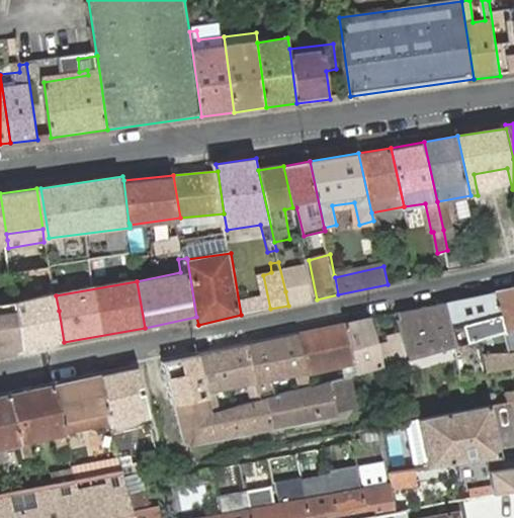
[(288,306),(310,300),(307,286),(285,291),(288,306)]
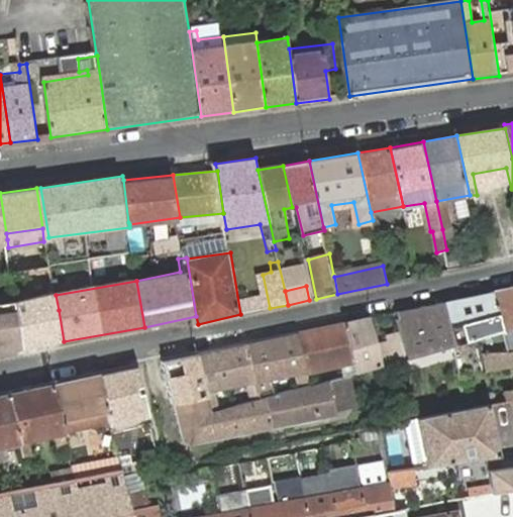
[(512,288),(497,292),(505,330),(512,327),(512,288)]
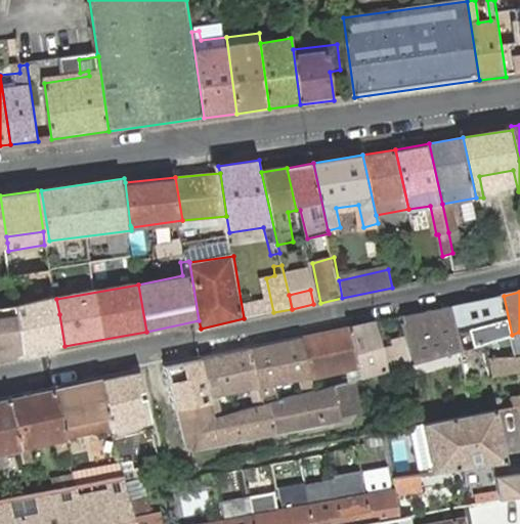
[(463,349),(486,342),(512,335),(504,296),(453,306),(463,349)]
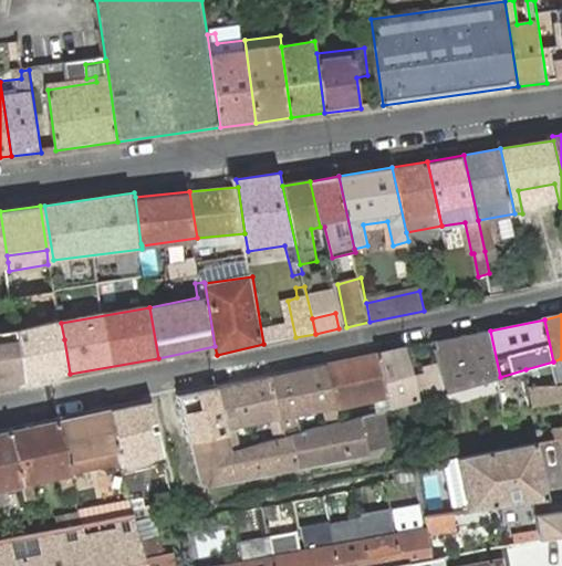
[(490,331),(437,342),(445,375),(449,392),(448,394),(501,378),(500,377),(490,331)]
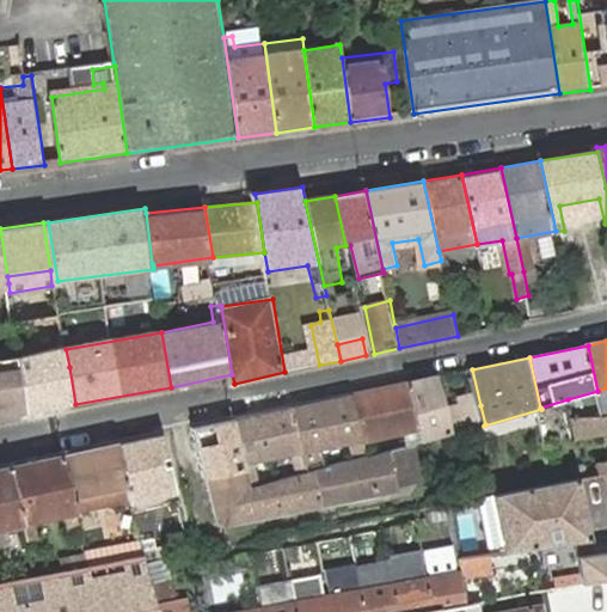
[(0,420),(17,417),(26,415),(20,375),(19,360),(0,362),(0,420)]
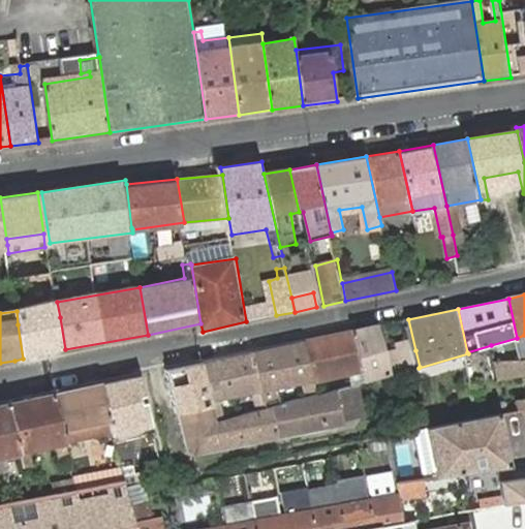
[(60,317),(18,324),(23,359),(65,349),(60,317)]
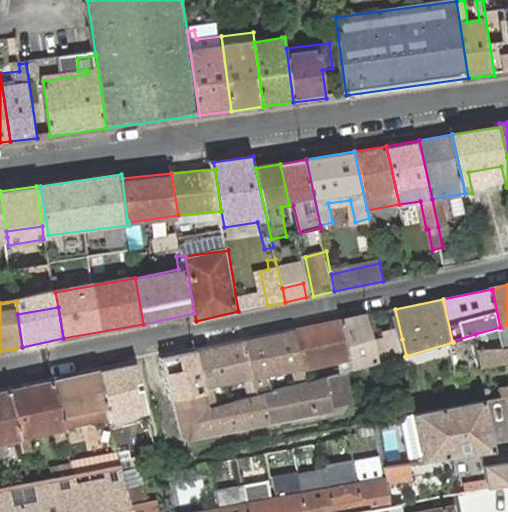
[(373,345),(367,315),(345,320),(353,358),(355,369),(406,355),(402,339),(373,345)]
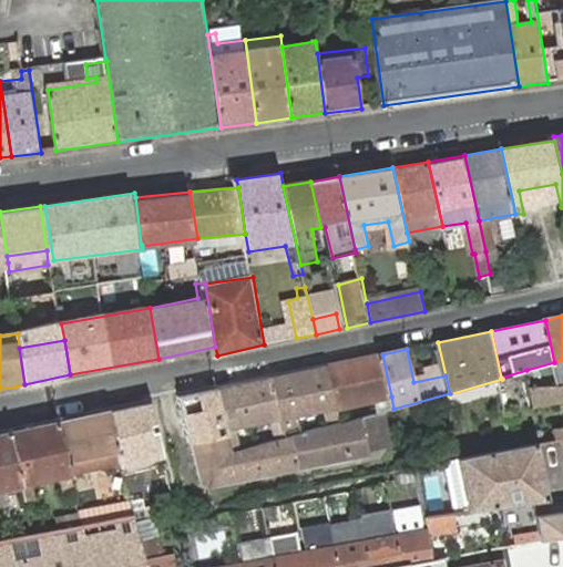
[(391,397),(382,354),(327,366),(337,409),(391,397)]
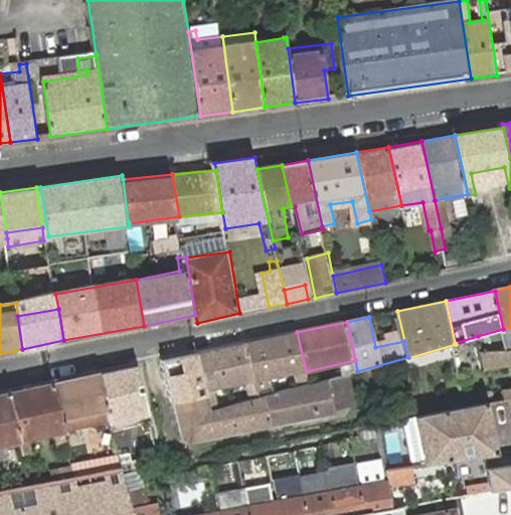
[(306,371),(297,332),(248,342),(257,382),(306,371)]
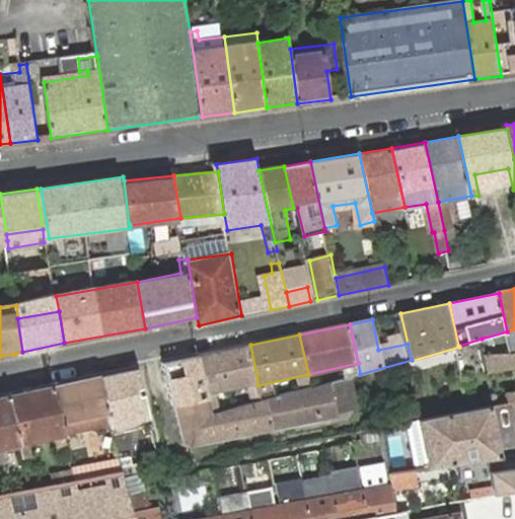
[(514,352),(512,352),(486,354),(482,339),(458,346),(459,347),(462,361),(466,378),(514,369),(514,352)]
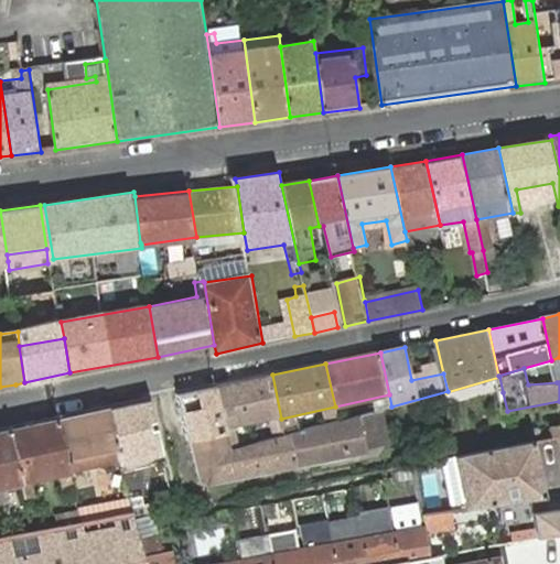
[(281,419),(272,375),(218,387),(234,452),(254,446),(252,437),(238,440),(236,429),(273,421),(277,440),(286,436),(281,419)]
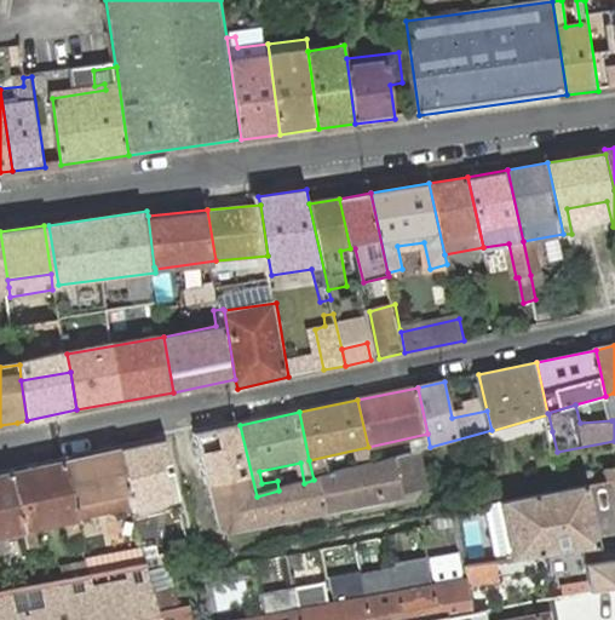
[(229,537),(383,504),(400,500),(397,489),(395,472),(391,458),(371,464),(314,480),(304,483),(279,491),(257,497),(240,425),(199,434),(219,529),(229,537)]
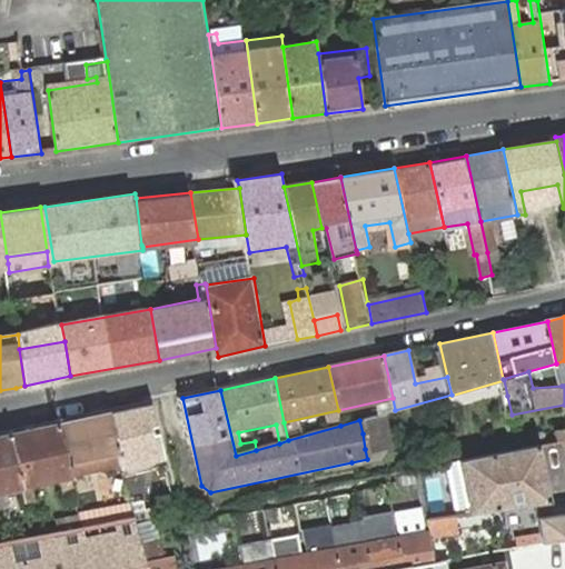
[(112,412),(122,463),(165,453),(154,405),(112,412)]
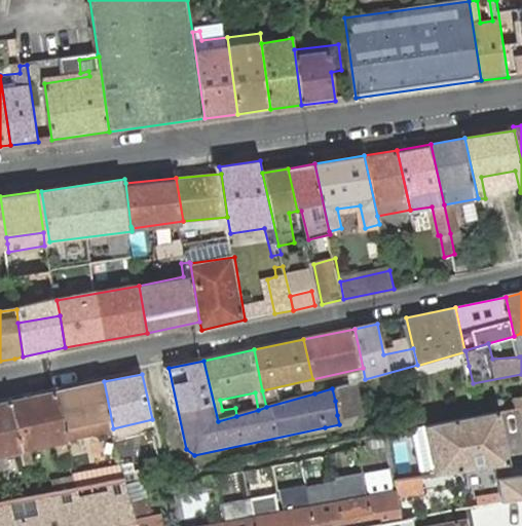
[(66,439),(113,428),(104,381),(56,391),(66,439)]
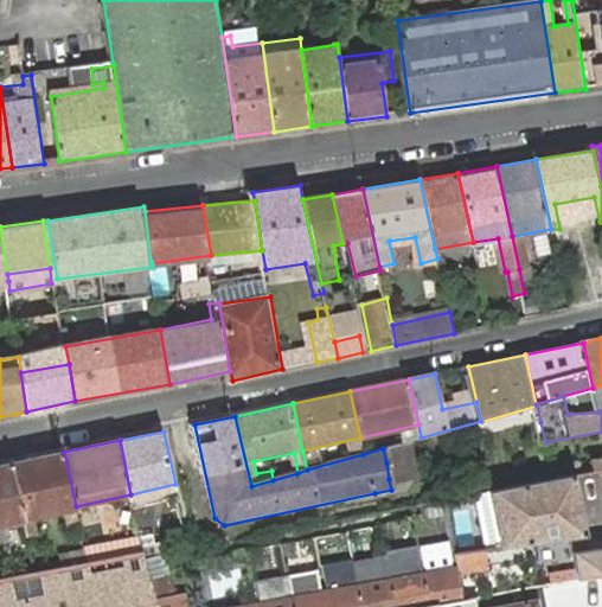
[(417,473),(412,440),(383,448),(386,462),(389,479),(417,473)]
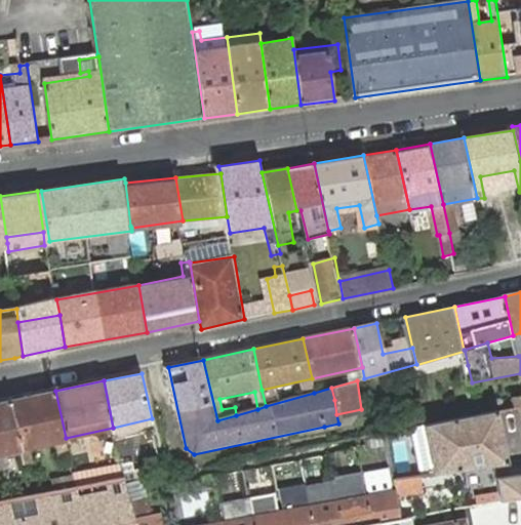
[(23,451),(26,462),(32,460),(29,450),(67,442),(66,438),(55,391),(11,400),(23,451)]
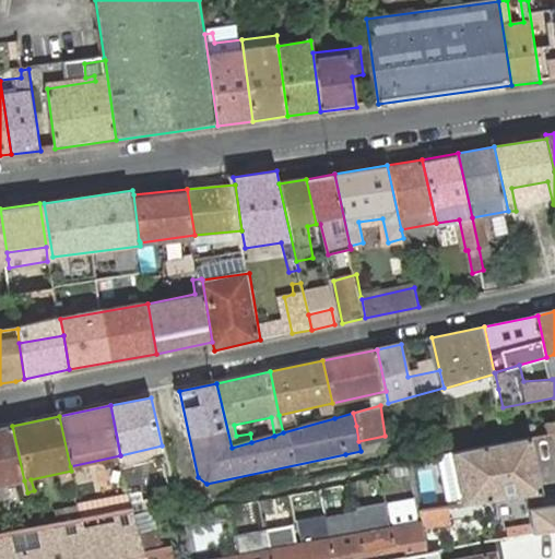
[(0,428),(0,486),(24,480),(12,426),(0,428)]
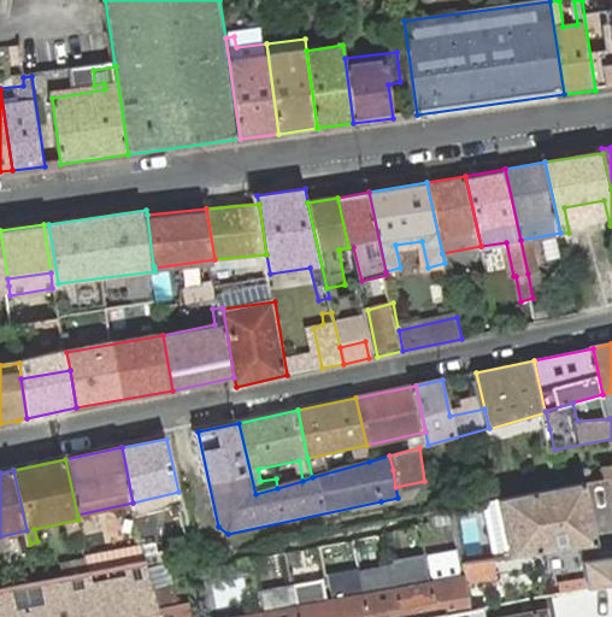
[(513,557),(596,545),(586,485),(563,489),(505,500),(513,557)]
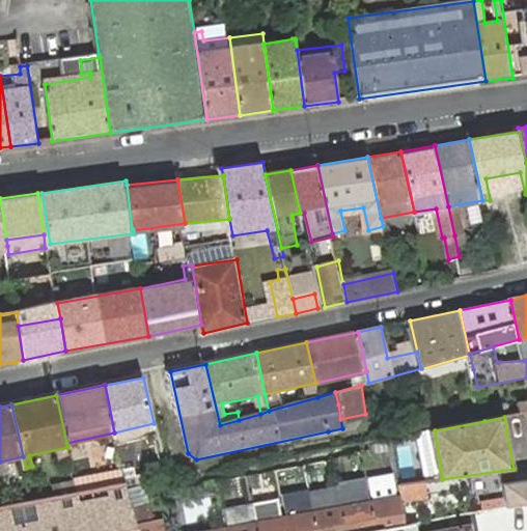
[(338,479),(334,460),(305,466),(308,483),(338,479)]
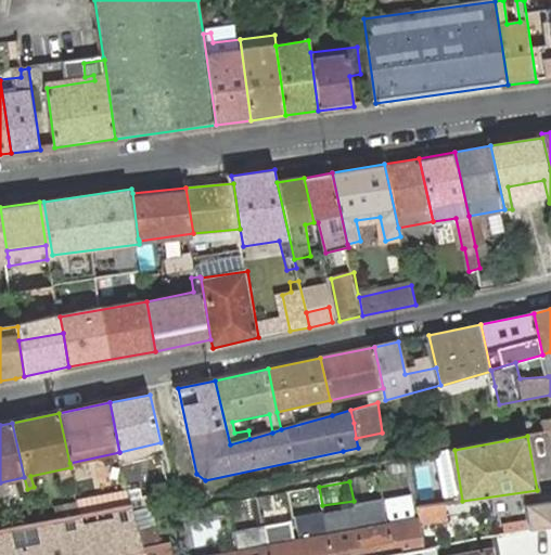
[(129,490),(82,498),(84,506),(130,499),(129,490)]
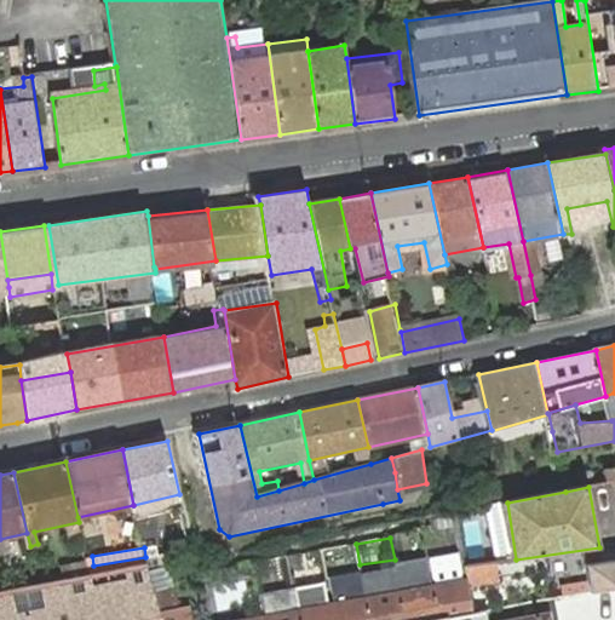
[(614,561),(588,564),(593,592),(614,587),(614,561)]
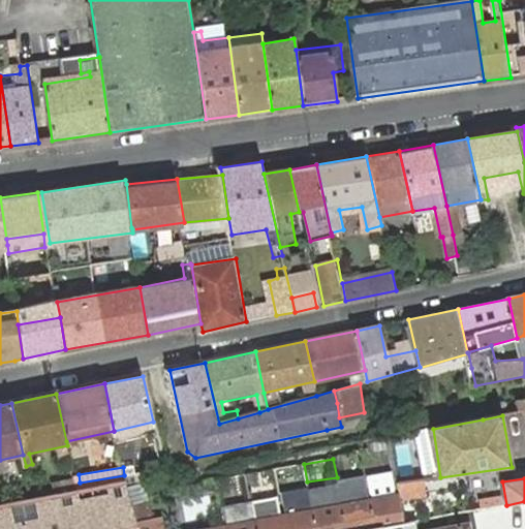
[(401,493),(402,500),(428,496),(426,479),(399,484),(401,493)]
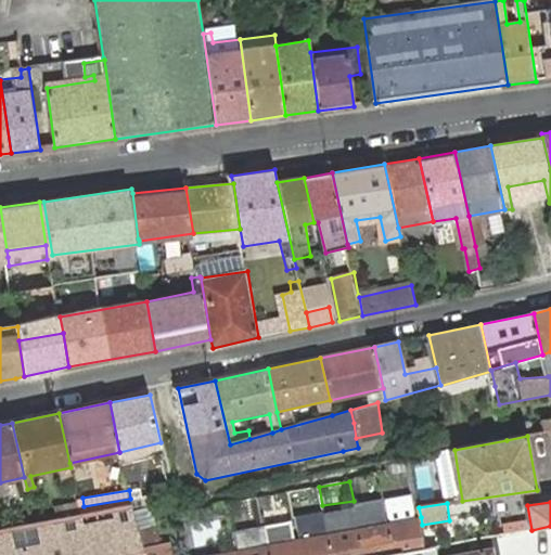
[(140,554),(131,512),(130,504),(80,514),(35,523),(0,529),(0,554),(140,554)]
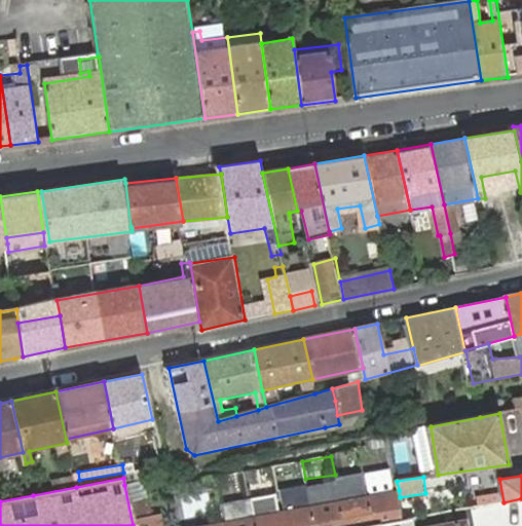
[(124,485),(133,525),(147,525),(139,483),(124,485)]
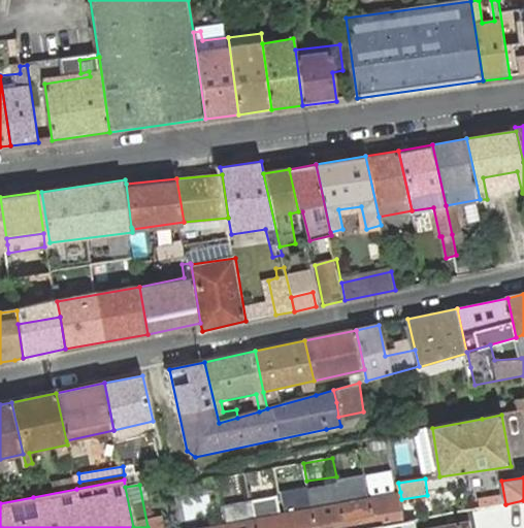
[(370,497),(375,527),(404,522),(401,499),(400,492),(370,497)]
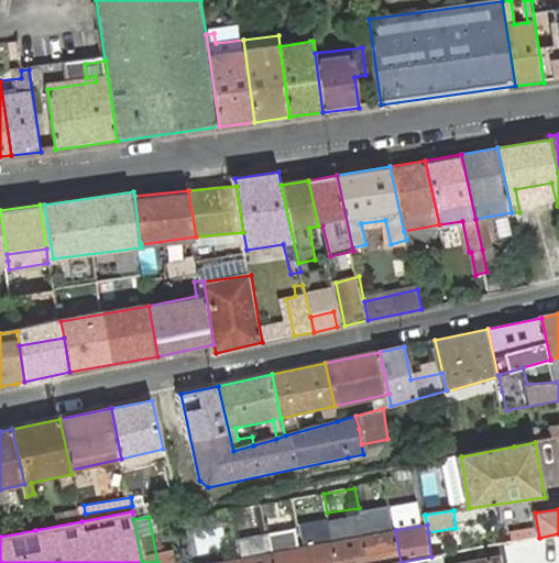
[(363,536),(368,562),(397,562),(401,562),(395,530),(363,536)]
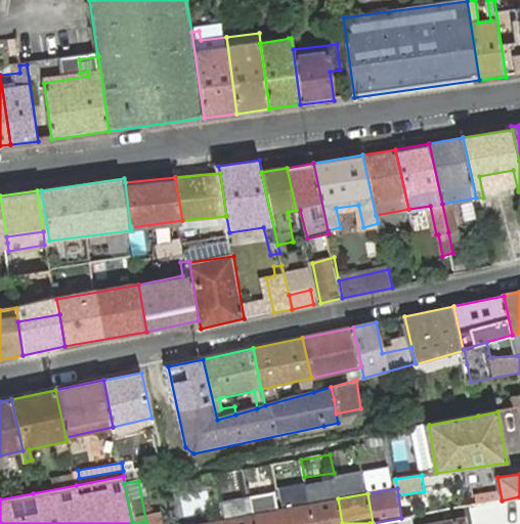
[(309,505),(312,523),(342,523),(338,498),(309,505)]
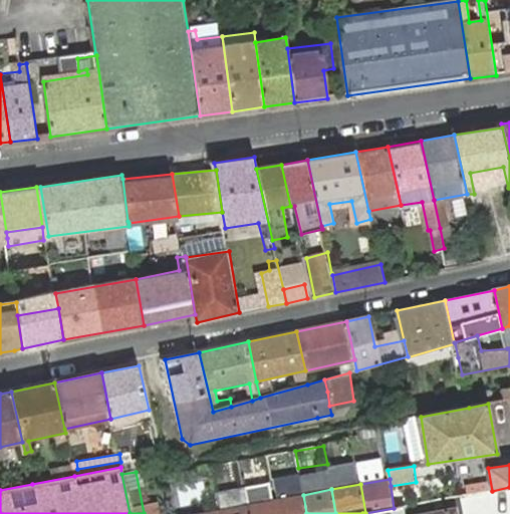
[(275,500),(278,513),(306,513),(303,495),(275,500)]
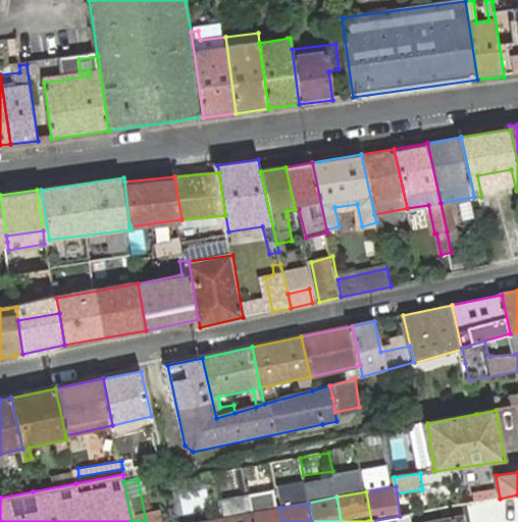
[(251,513),(252,521),(282,521),(279,508),(251,513)]
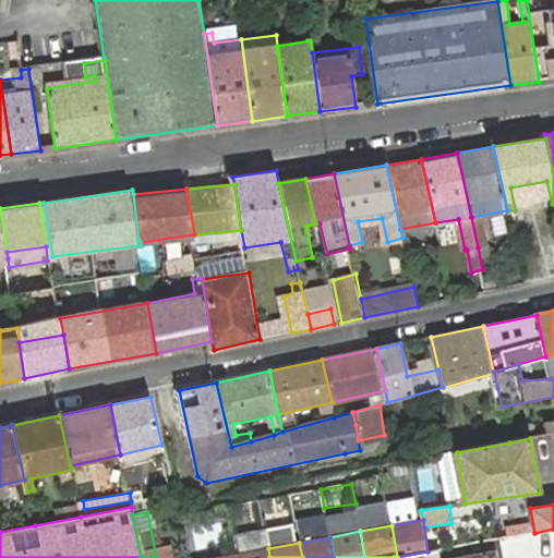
[(237,554),(238,557),(269,557),(268,548),(237,554)]
